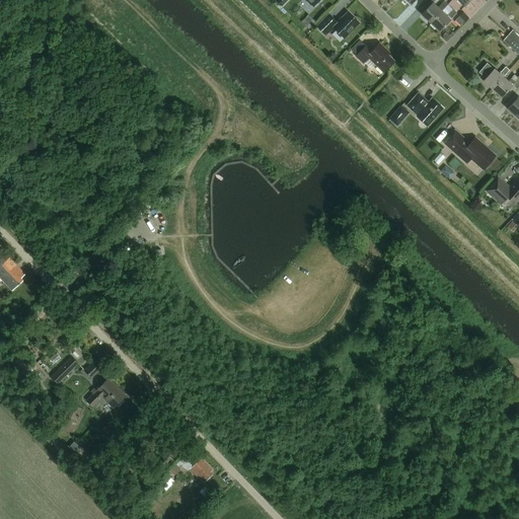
[(431,23),(442,11),(448,4),(444,1),(438,7),(433,3),(422,14),(431,23)]
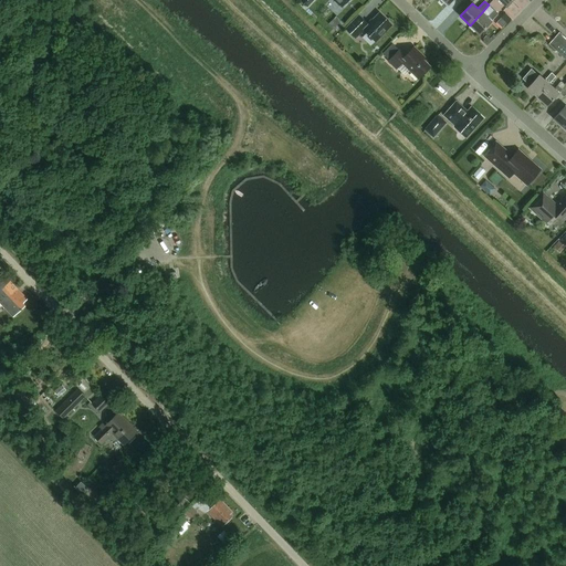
[(488,18),(482,12),(470,25),(480,34),(491,21),(498,13),(494,10),(488,18)]
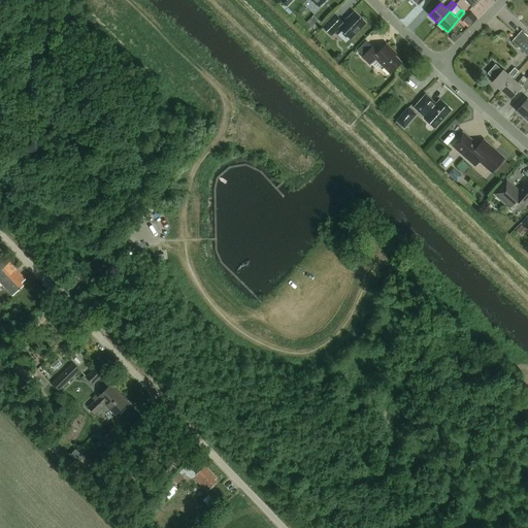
[(480,15),(473,10),(467,18),(473,22),(480,15)]
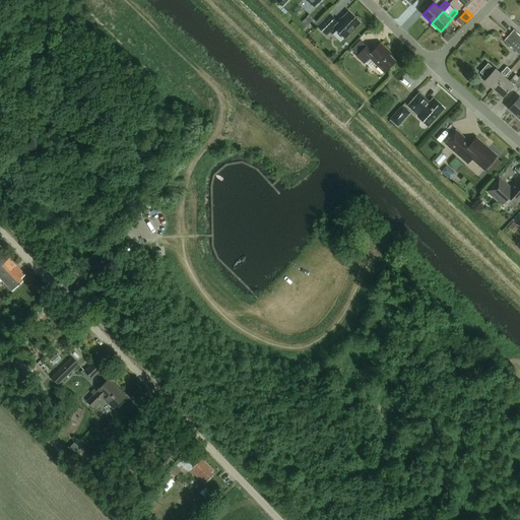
[(331,16),(320,28),(326,35),(334,27),(345,39),(360,23),(348,11),(338,22),(331,16)]
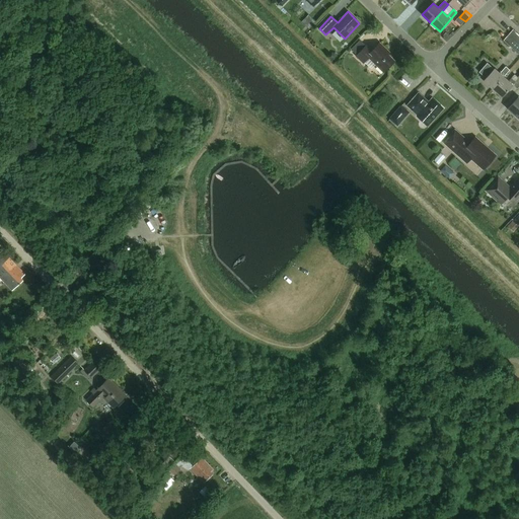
[(508,33),(518,43),(518,32),(513,27),(513,28),(508,33)]
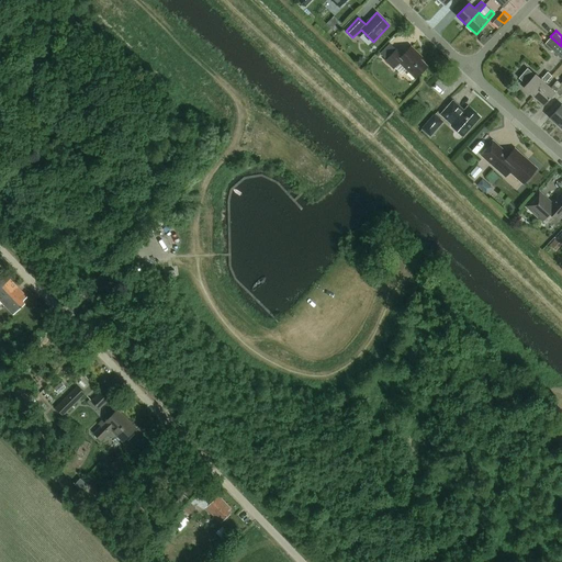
[(560,48),(561,46),(550,36),(546,42),(557,53),(560,48)]
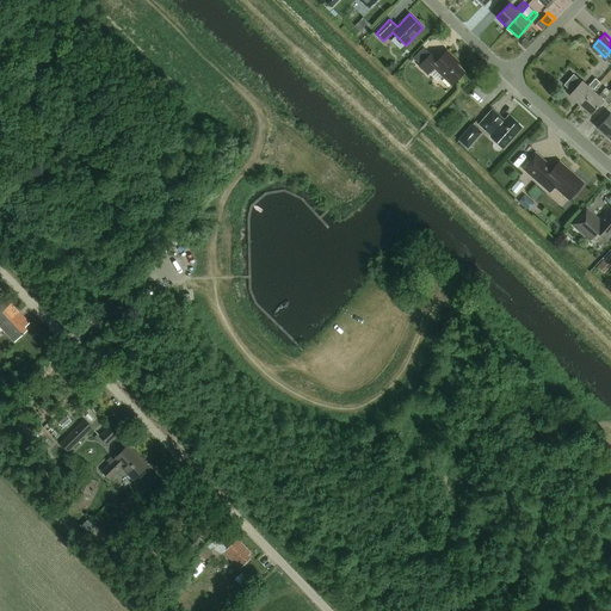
[(432,53),(419,66),(427,74),(434,68),(451,86),(466,72),(457,65),(460,62),(448,50),(438,60),(432,53)]
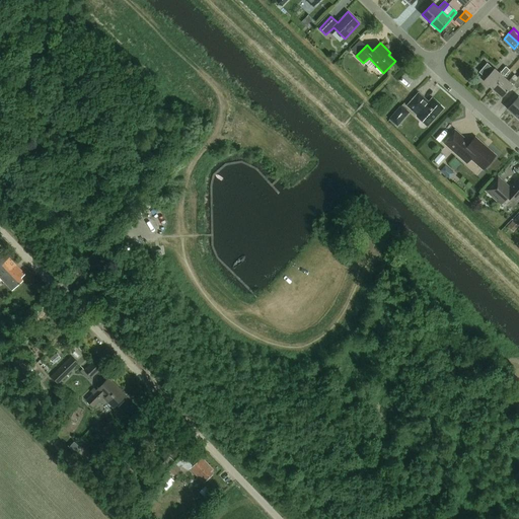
[(484,80),(493,89),(503,77),(509,71),(505,67),(500,73),(494,68),(494,69),(488,63),(479,72),(486,78),(484,80)]
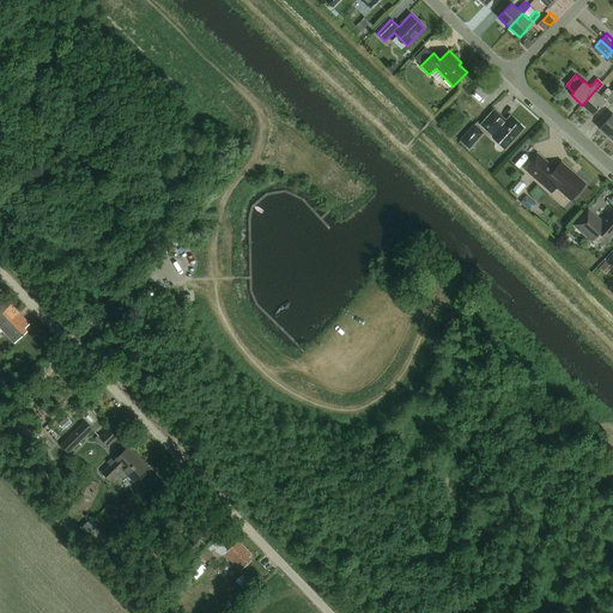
[(612,89),(611,92),(607,89),(600,96),(594,91),(582,105),(594,115),(606,102),(611,105),(612,102),(612,89)]
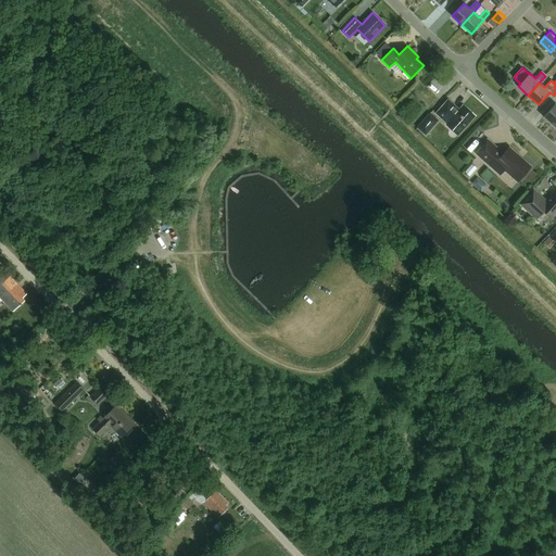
[(458,135),(476,116),(463,105),(458,110),(454,106),(455,105),(449,99),(436,113),(446,123),(446,124),(458,135)]
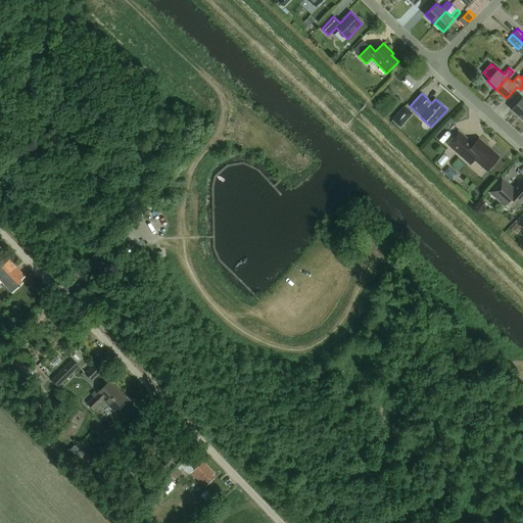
[(522,112),(522,98),(511,110),(519,117),(522,112)]
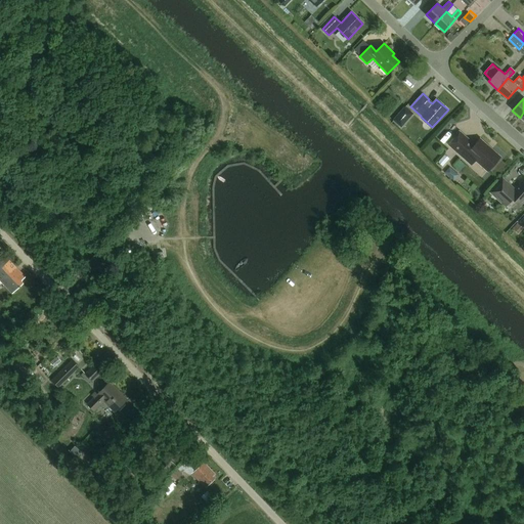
[(460,131),(447,143),(471,165),(475,160),(488,171),(500,157),(480,138),(475,144),(460,131)]
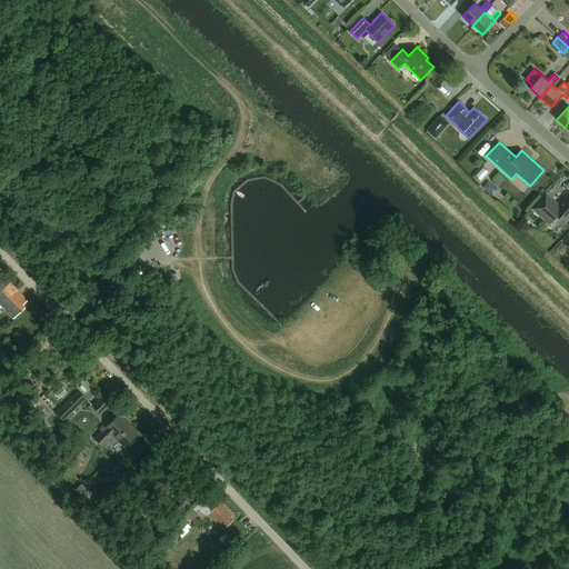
[(546,193),(537,203),(542,209),(538,213),(553,228),(560,219),(565,223),(568,219),(568,193),(556,209),(549,202),(552,199),(546,193)]
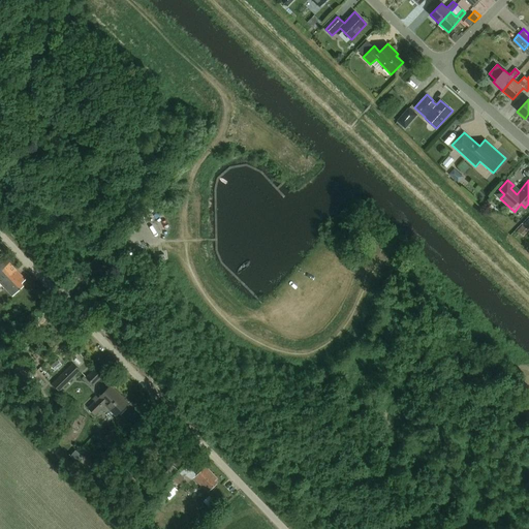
[(22,283),(25,280),(2,255),(0,256),(0,283),(12,297),(24,286),(22,283)]
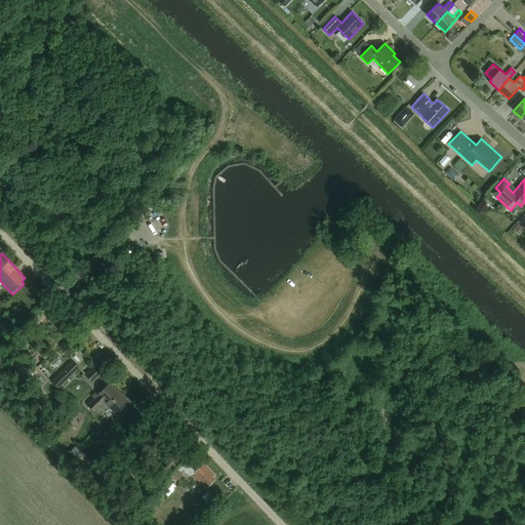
[(58,388),(79,368),(72,361),(51,380),(58,388)]
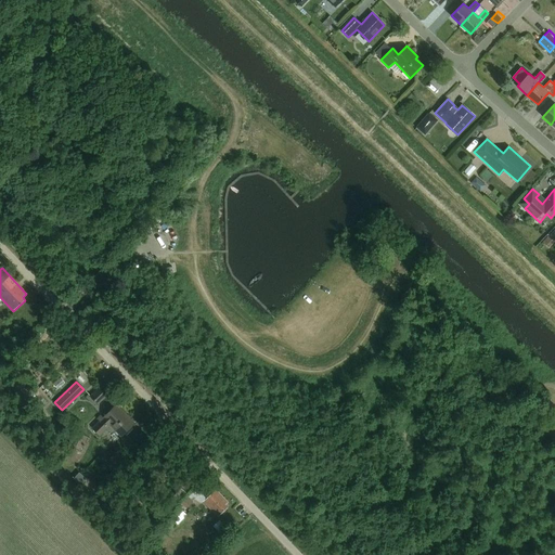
[(98,404),(107,395),(100,387),(90,396),(98,404)]
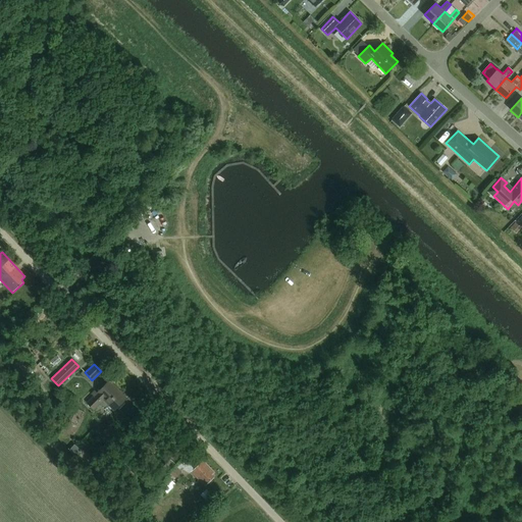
[(121,399),(124,396),(109,380),(87,403),(94,410),(104,400),(114,411),(123,401),(121,399)]
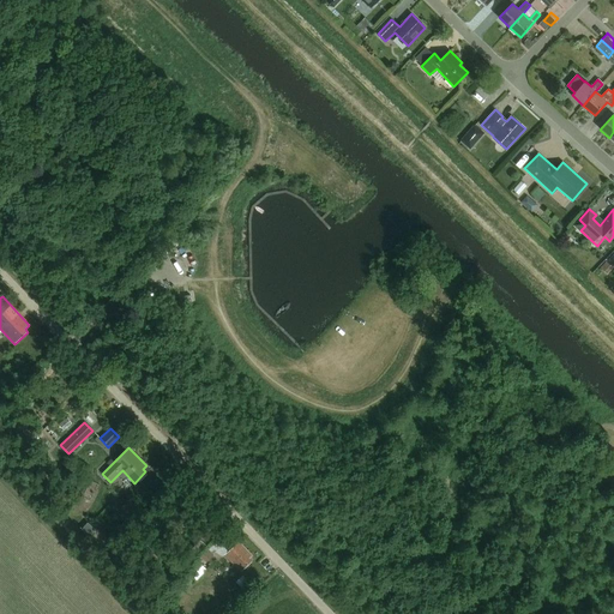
[(248,559),(252,555),(239,542),(224,554),(241,571),(251,561),(248,559)]
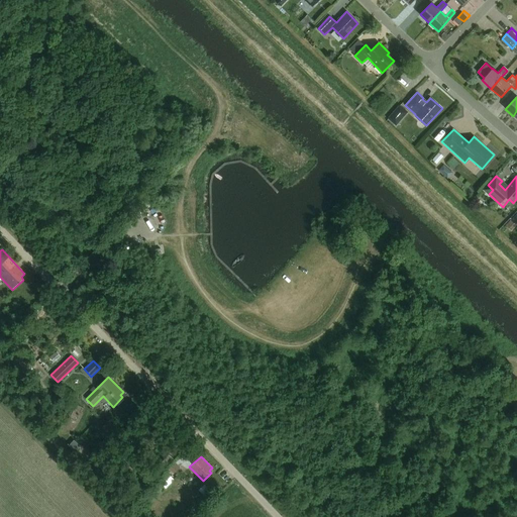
[(168,488),(178,479),(172,473),(162,482),(168,488)]
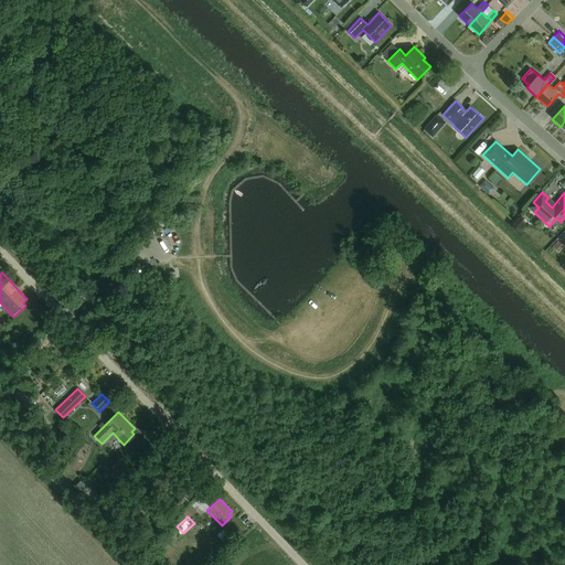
[(273,564),(274,564),(258,551),(245,564),(246,564),(273,564)]
